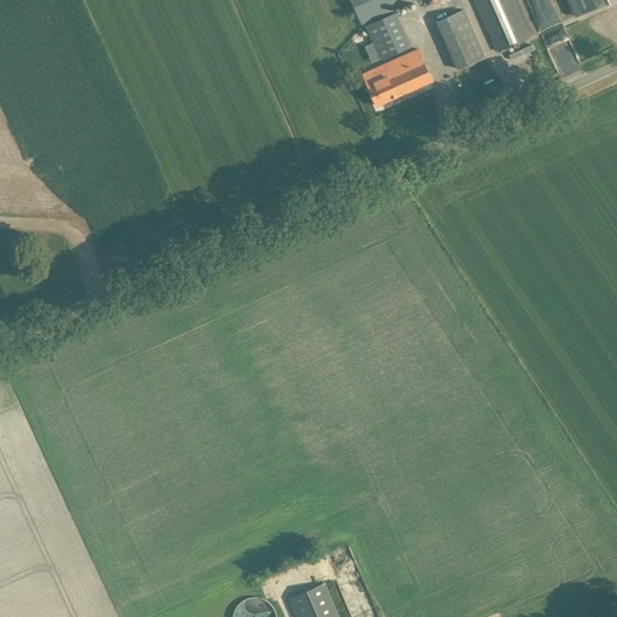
[(351,0),(362,24),(417,0),(351,0)]
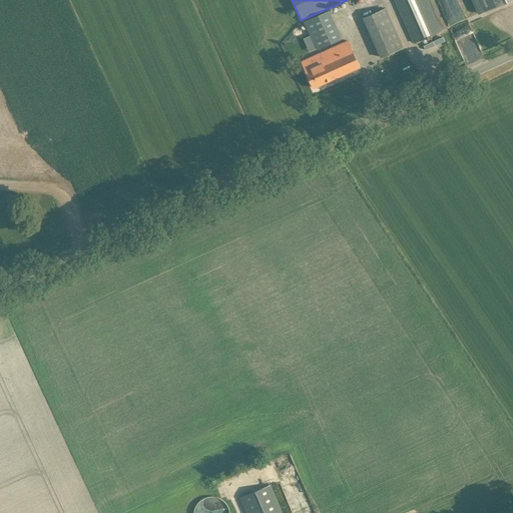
[(395,0),(414,42),(441,30),(427,0),(395,0)]
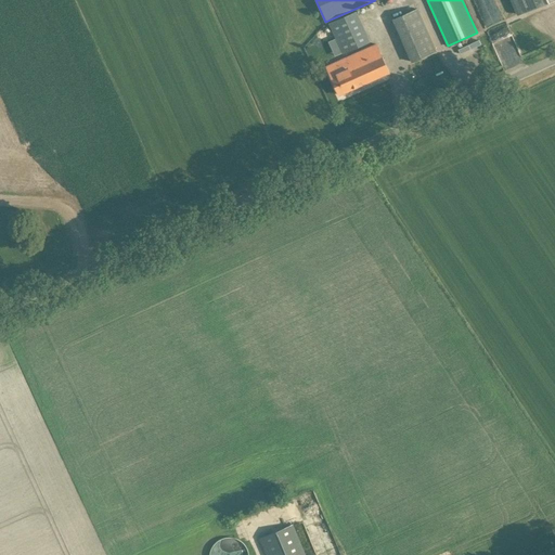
[(552,0),(513,0),(519,14),(552,0)]
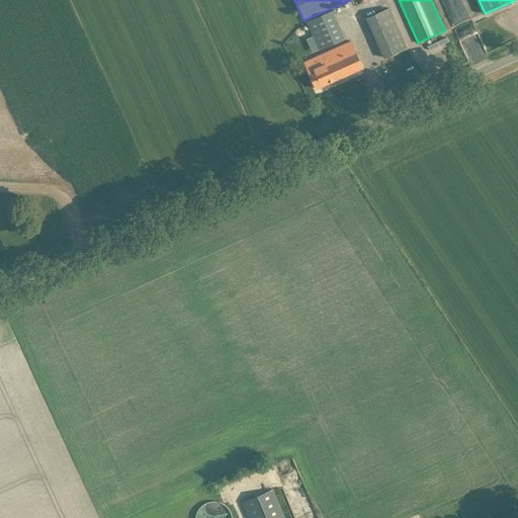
[(367,18),(384,58),(407,48),(390,8),(367,18)]
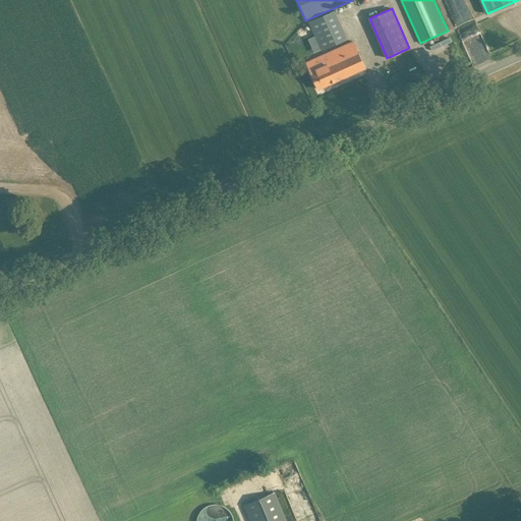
[(309,21),(322,50),(347,39),(335,10),(309,21)]
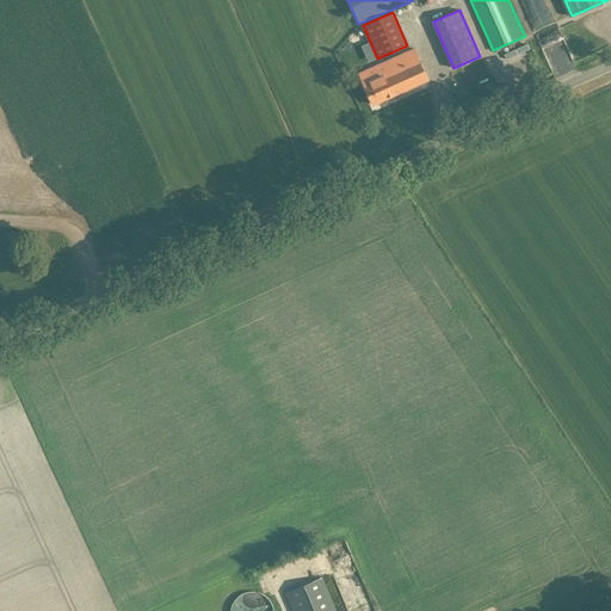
[(359,73),(372,104),(429,79),(414,49),(359,73)]
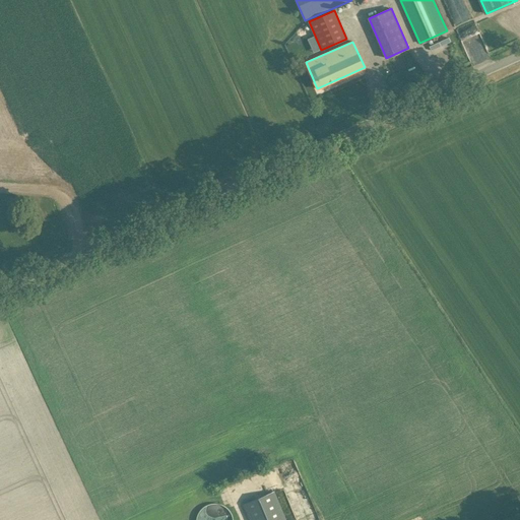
[(243,504),(250,519),(285,519),(274,491),(243,504)]
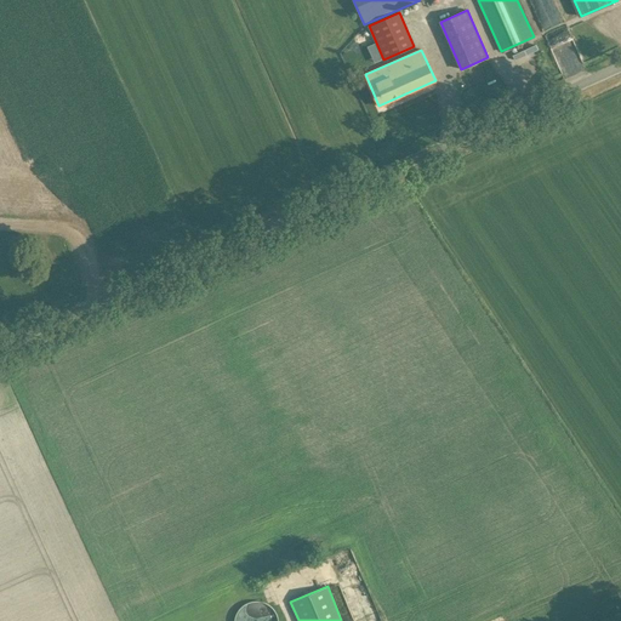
[(269,620),(268,603),(249,604),(250,620),(269,620)]
